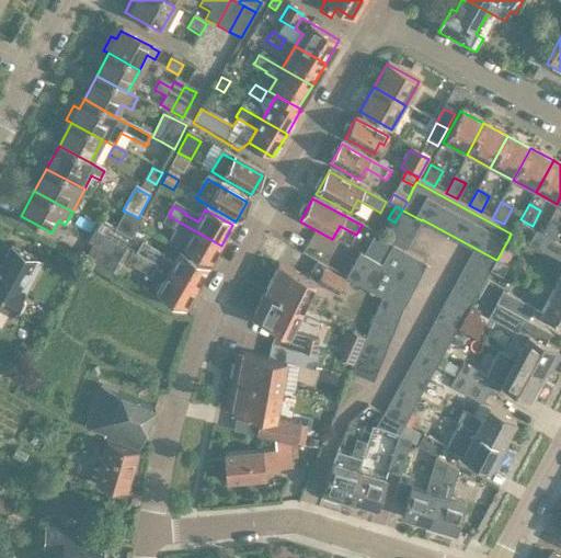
[(416,231),(422,220),(403,211),(397,221),(416,231)]
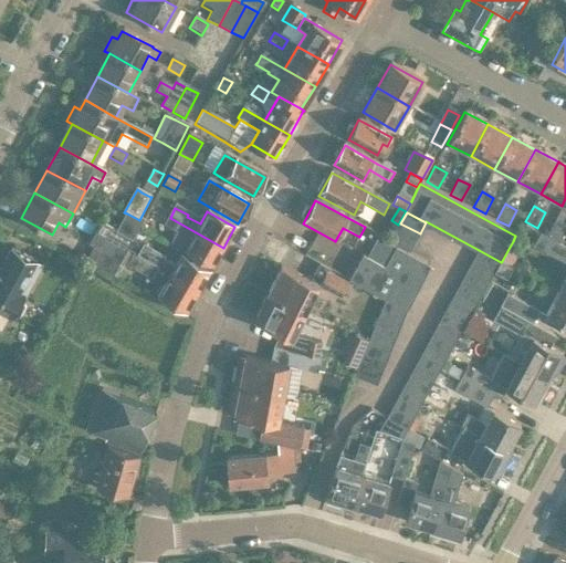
[(117,233),(132,241),(142,221),(139,220),(127,214),(117,233)]
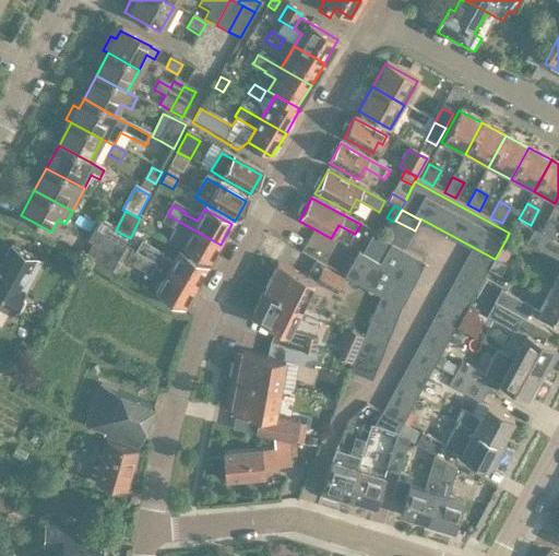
[(221,245),(168,215),(162,226),(175,233),(169,243),(210,265),(221,245)]
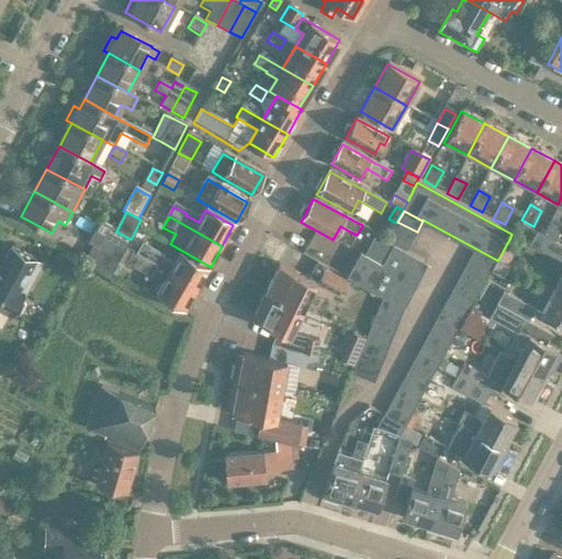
[(541,237),(554,244),(561,227),(561,226),(551,221),(541,237)]
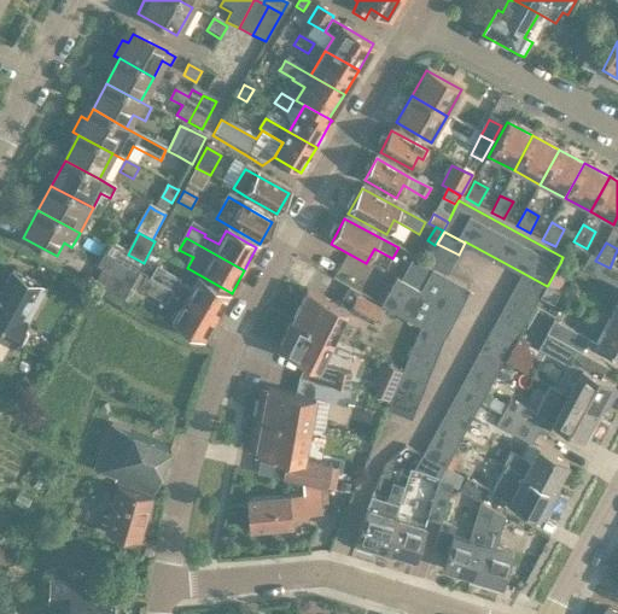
[(431,255),(453,267),(459,255),(437,244),(431,255)]
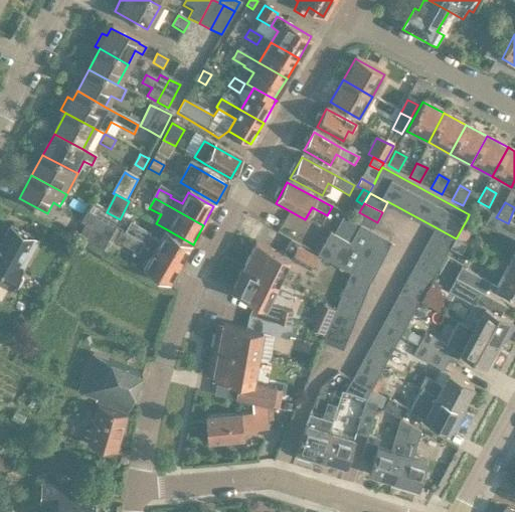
[(354,222),(360,225),(371,230),(372,231),(377,222),(359,212),(354,222)]
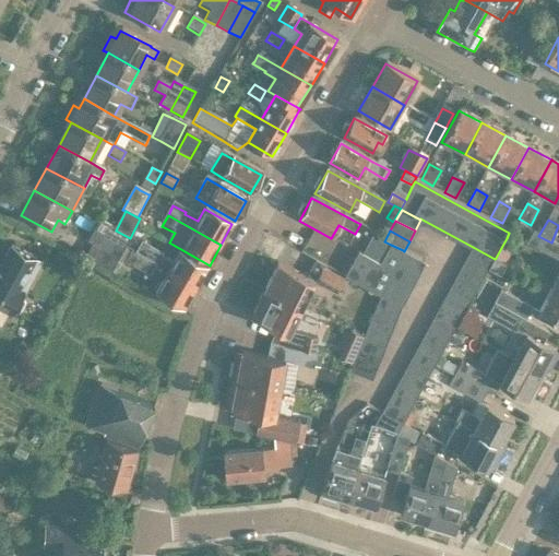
[(558,246),(551,243),(538,236),(533,233),(526,245),(558,262),(558,260),(558,246)]
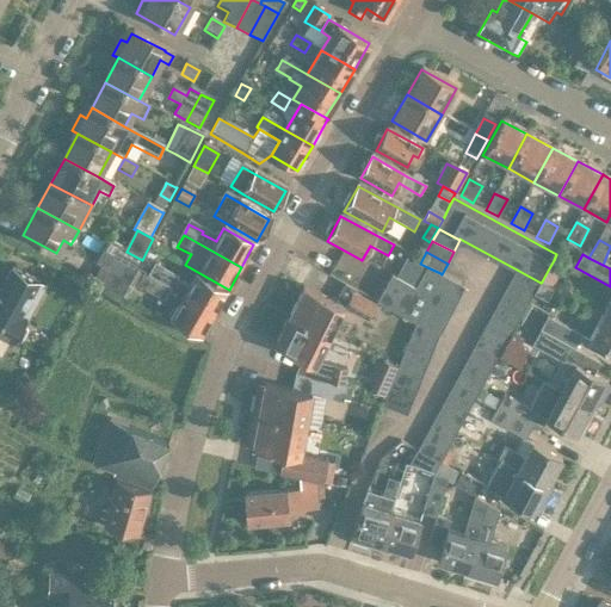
[(121,298),(141,261),(130,255),(119,274),(112,276),(102,270),(94,283),(121,298)]
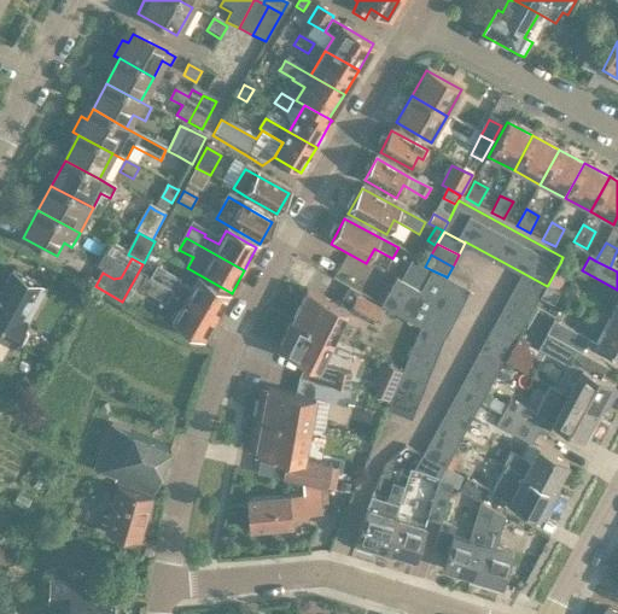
[(156,269),(149,280),(173,293),(170,297),(216,321),(228,298),(196,280),(188,294),(176,287),(179,282),(156,269)]
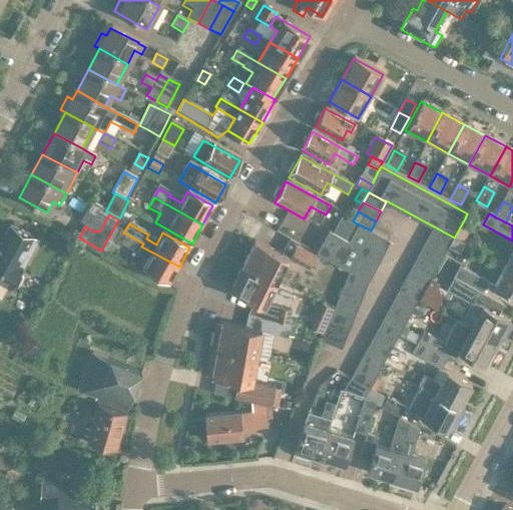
[(329,232),(315,256),(349,273),(370,229),(359,224),(349,243),(329,232)]
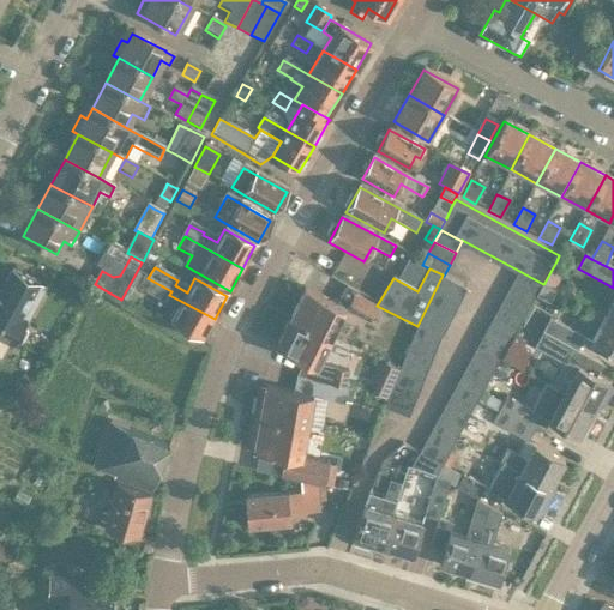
[(0,339),(14,348),(17,343),(22,340),(26,332),(25,327),(28,321),(22,318),(40,285),(12,271),(0,293),(0,339)]
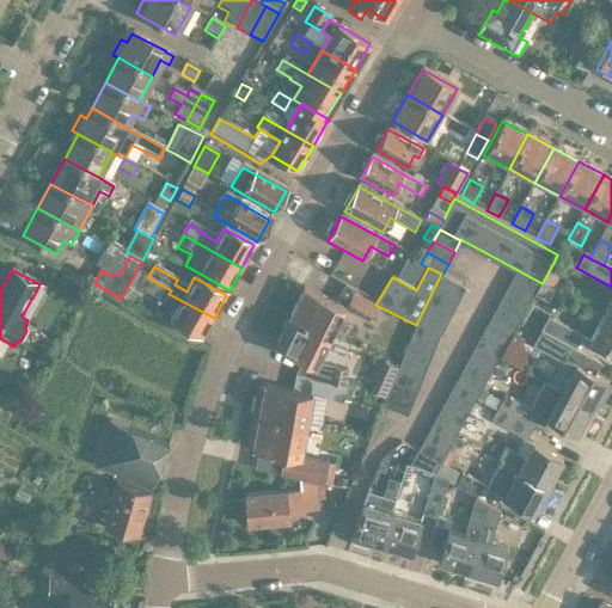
[(510,283),(534,295),(542,283),(518,271),(510,283)]
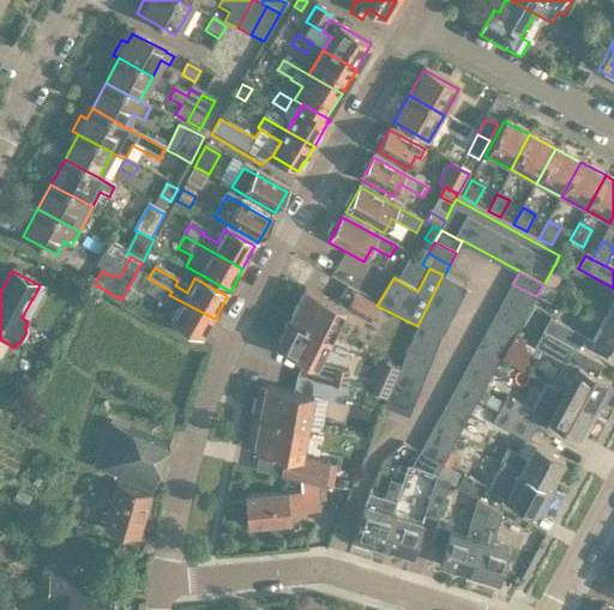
[(443,275),(417,326),(441,337),(465,287),(444,276),(443,275)]
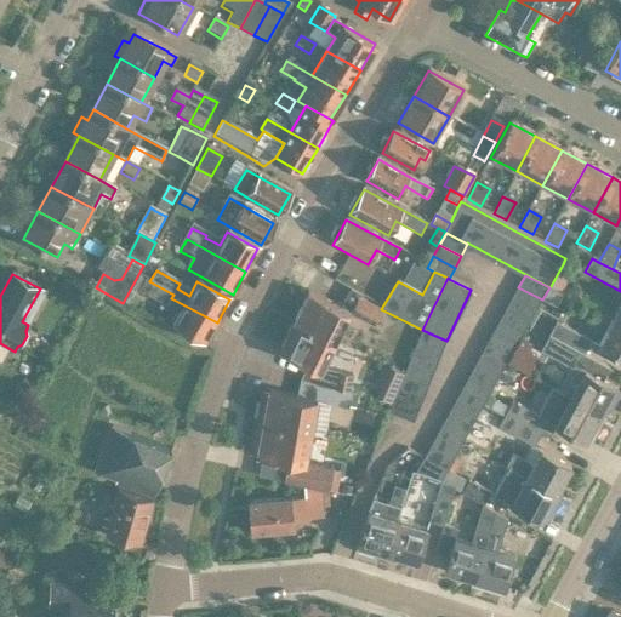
[(149,281),(146,279),(137,292),(166,309),(166,308),(178,314),(171,329),(204,346),(217,323),(171,298),(174,295),(149,281)]
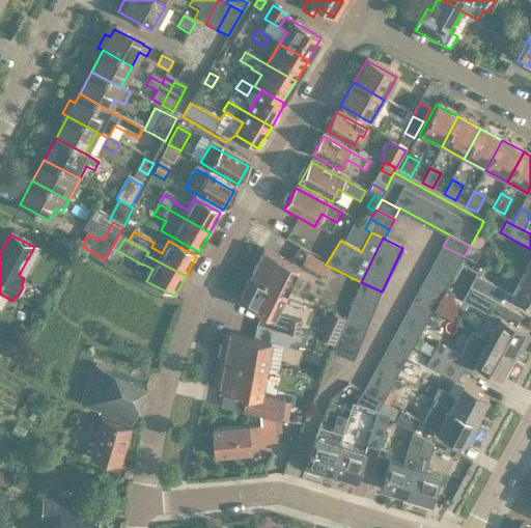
[(438,255),(458,267),(463,257),(464,256),(443,246),(438,255)]
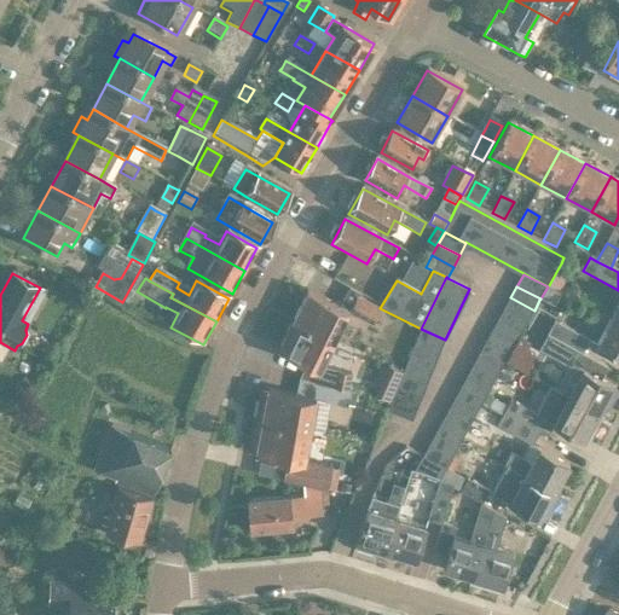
[(541,299),(539,300),(554,307),(561,294),(548,286),(541,299)]
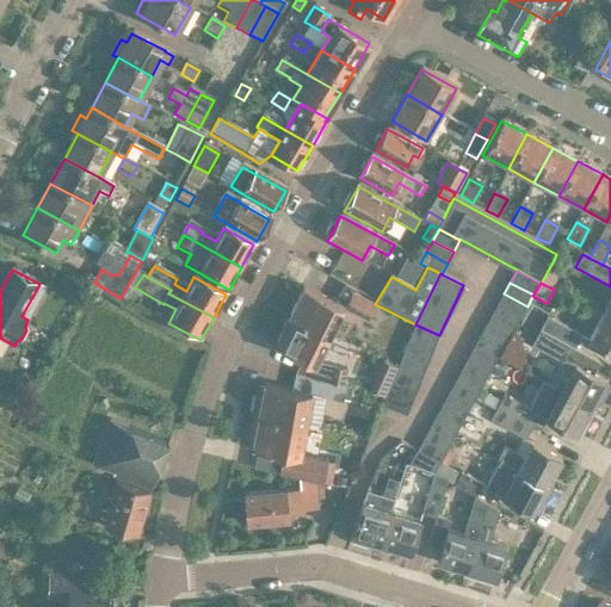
[(333,303),(301,287),(288,315),(331,335),(343,310),(333,305),(333,303)]
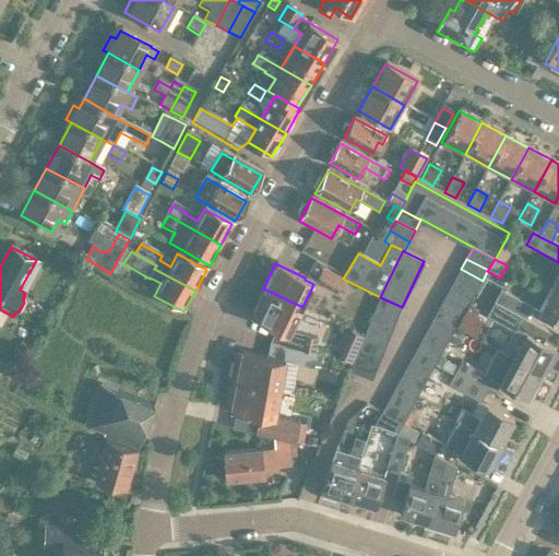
[(313,284),(335,295),(342,282),(321,272),(322,269),(312,263),(305,278),(305,280),(313,284)]
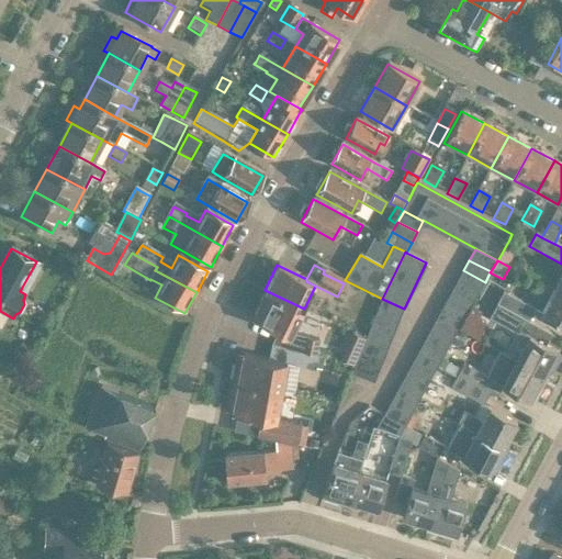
[(485,282),(463,270),(458,281),(479,293),(485,282)]
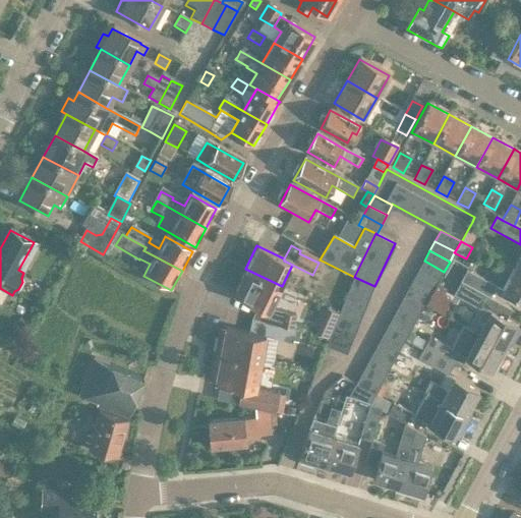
[(440,281),(444,272),(424,261),(419,270),(440,281)]
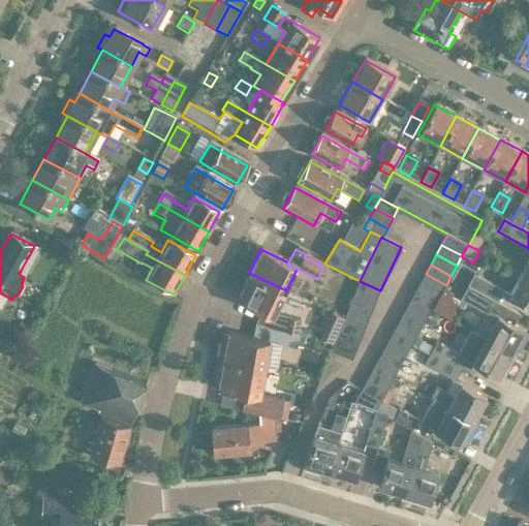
[(249,273),(236,300),(265,314),(274,316),(286,290),(249,273)]
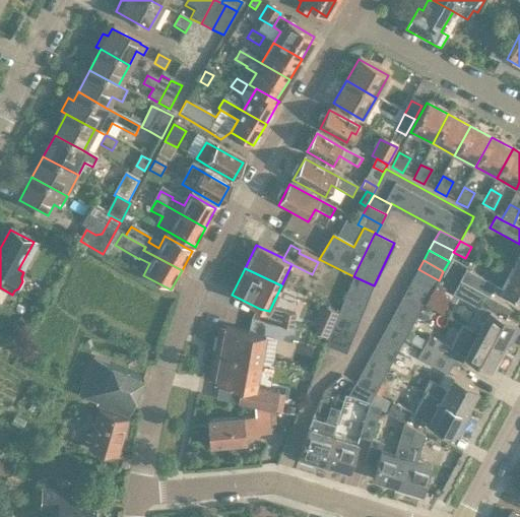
[(519,270),(515,268),(502,291),(519,300),(519,270)]
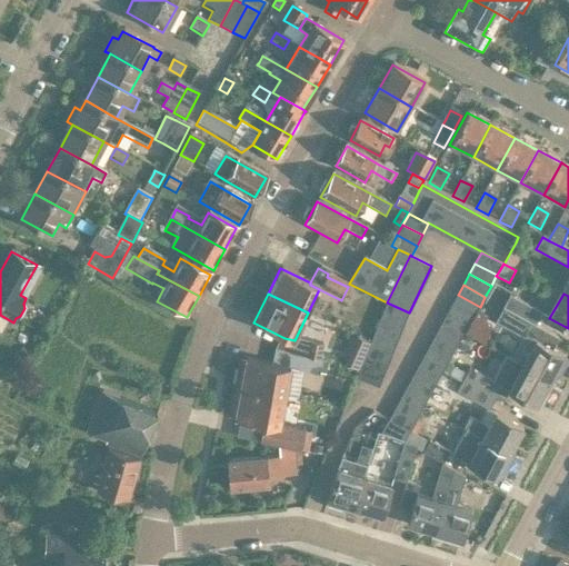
[(451,306),(473,318),(480,307),(458,295),(451,306)]
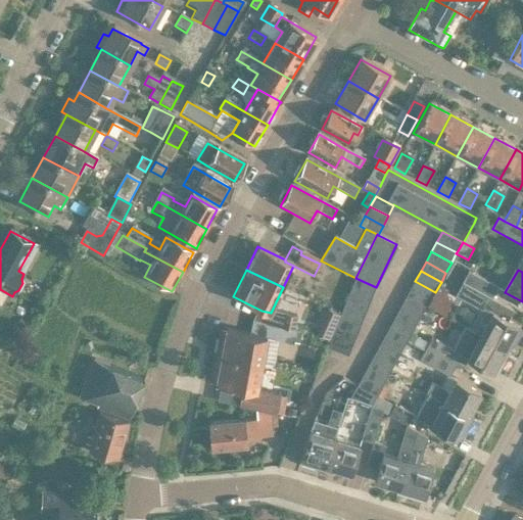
[(468,273),(463,283),(492,299),(497,289),(468,273)]
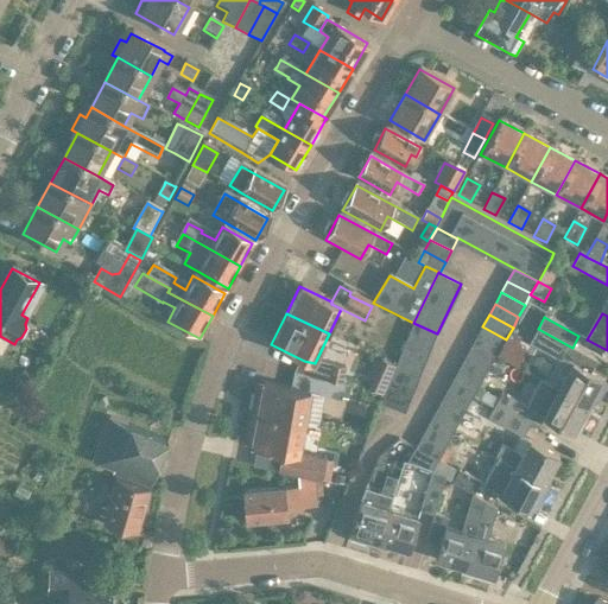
[(432,345),(437,334),(413,323),(409,335),(432,345)]
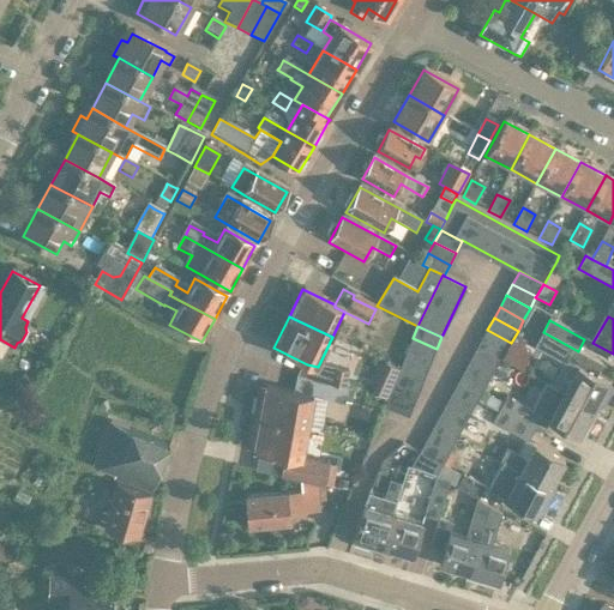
[(482,340),(505,354),(511,343),(487,330),(482,340)]
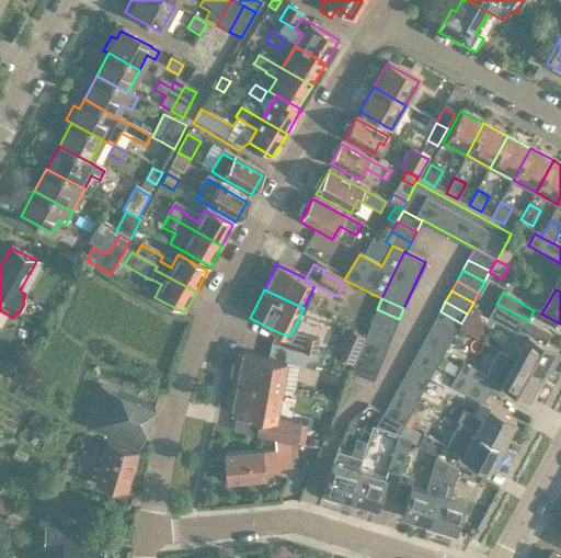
[(489,317),(488,319),(516,334),(517,332),(521,334),(527,322),(528,321),(503,307),(496,304),(489,317)]
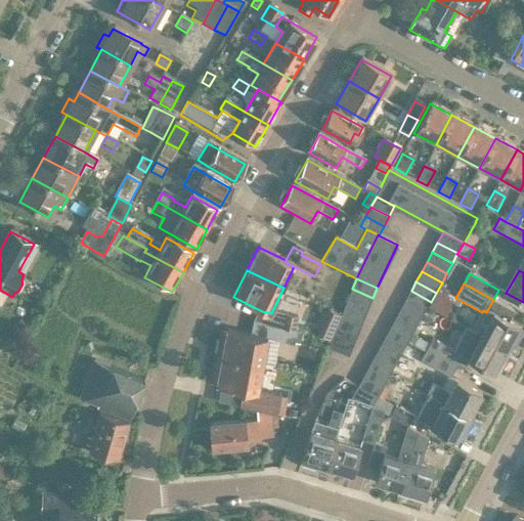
[(368,308),(373,298),(352,289),(348,299),(368,308)]
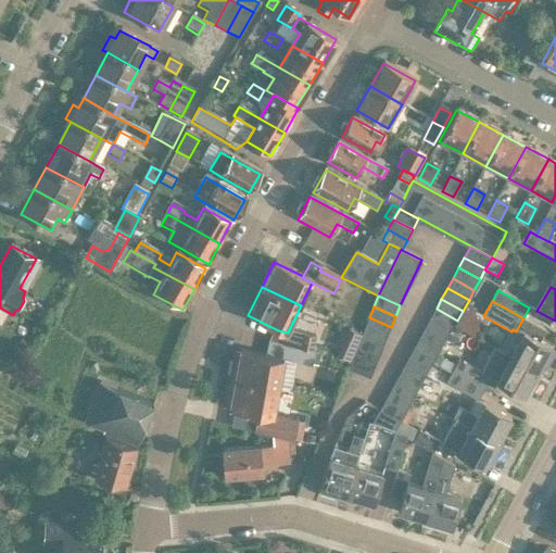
[(431,318),(452,330),(457,321),(437,309),(431,318)]
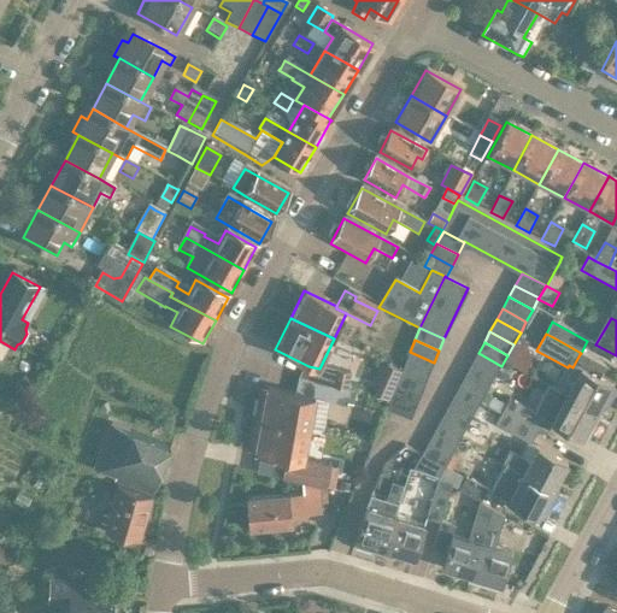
[(429,373),(434,363),(410,352),(404,364),(429,373)]
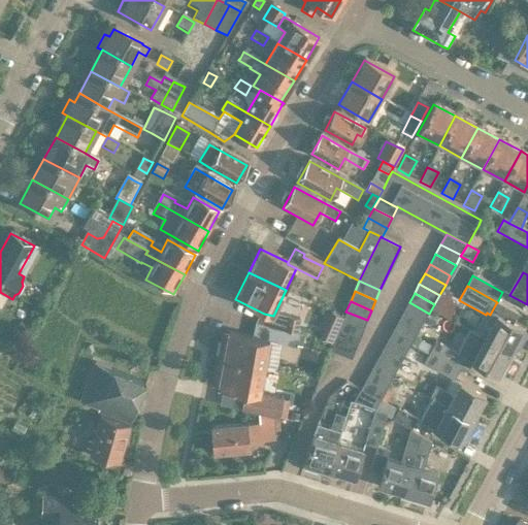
[(424,324),(429,314),(409,302),(403,313),(424,324)]
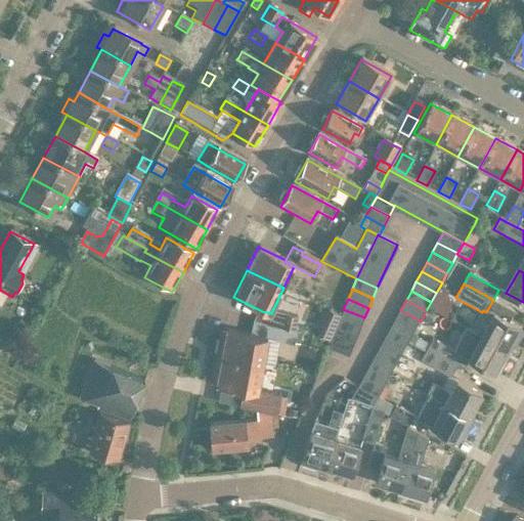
[(491,315),(481,336),(507,349),(511,343),(514,344),(521,331),(508,322),(514,312),(492,301),(486,312),(491,315)]
